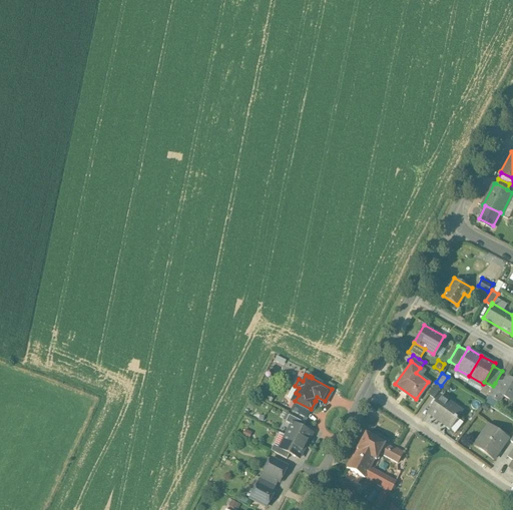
[(512,378),(507,375),(500,386),(498,391),(503,394),(512,399),(512,378)]
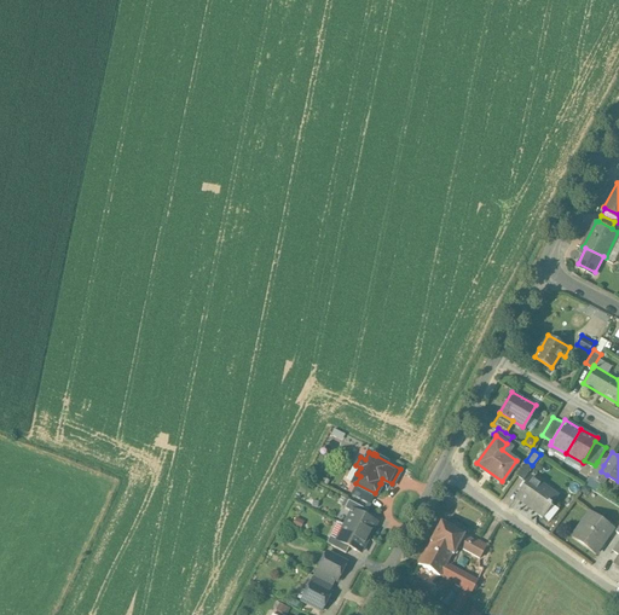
[(526,460),(516,473),(524,477),(532,465),(526,460)]
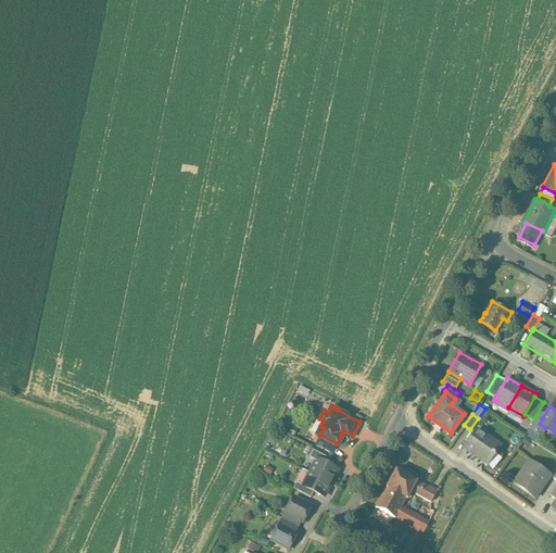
[(542,418),(536,415),(534,418),(529,426),(542,434),(545,427),(540,424),(542,418)]
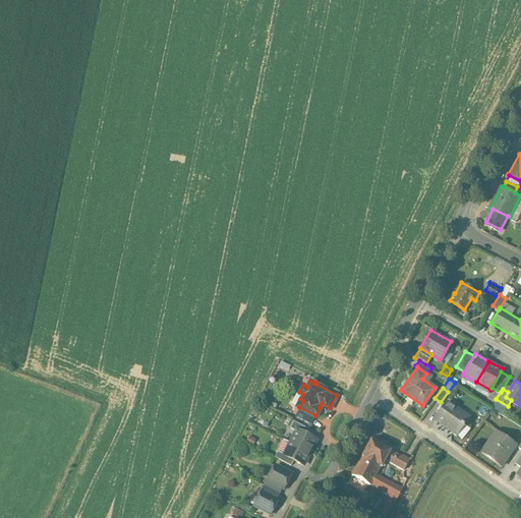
[(469,416),(446,400),(435,416),(457,433),(458,432),(456,430),(461,423),(463,424),(464,423),(469,416)]
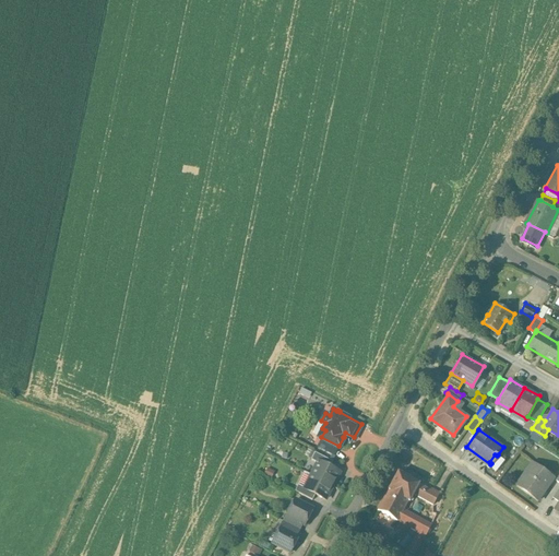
[(339,446),(321,437),(318,445),(335,454),(339,446)]
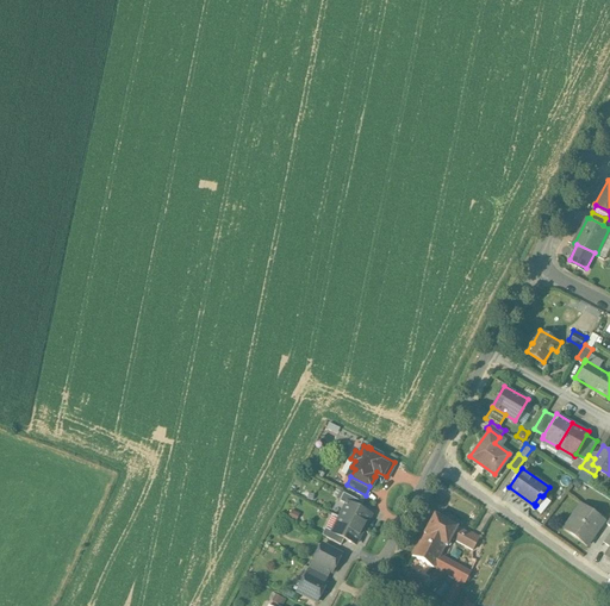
[(362,500),(344,491),(340,499),(347,503),(348,500),(360,506),(362,500)]
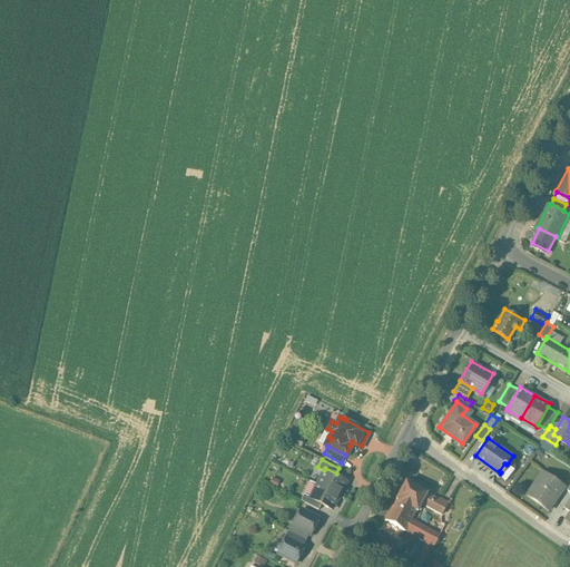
[(507,465),(504,463),(499,471),(501,472),(500,473),(503,479),(513,467),(508,463),(507,465)]
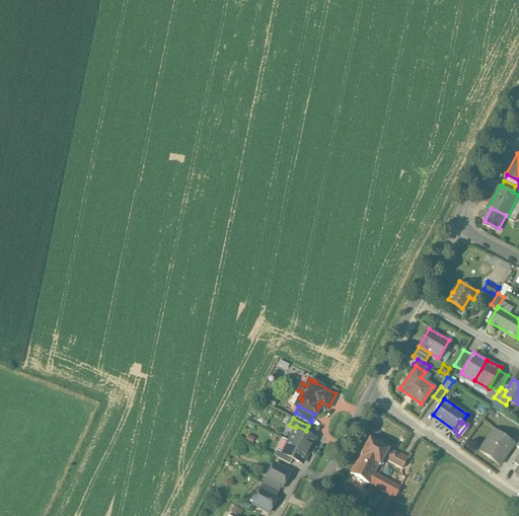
[(306,431),(296,426),(295,428),(289,439),(308,449),(315,436),(306,431)]
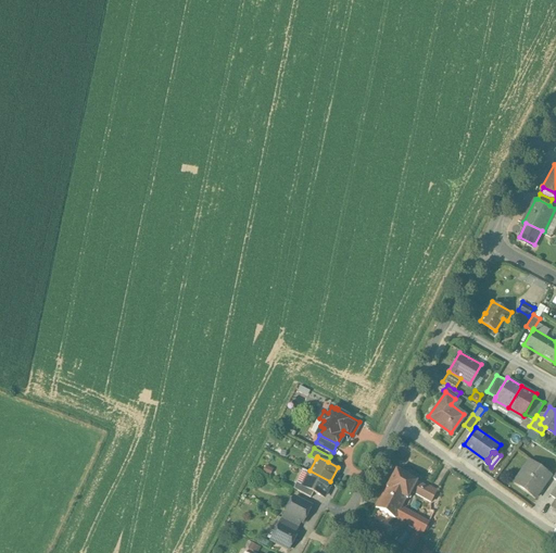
[(551,475),(530,460),(521,470),(525,472),(517,482),(535,497),(551,475)]
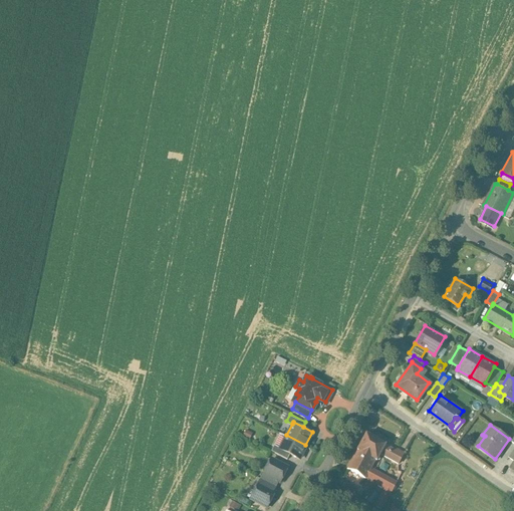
[(371,435),(366,433),(357,449),(375,458),(376,459),(380,452),(392,458),(396,450),(386,444),(386,443),(378,439),(379,437),(372,433),(371,435)]
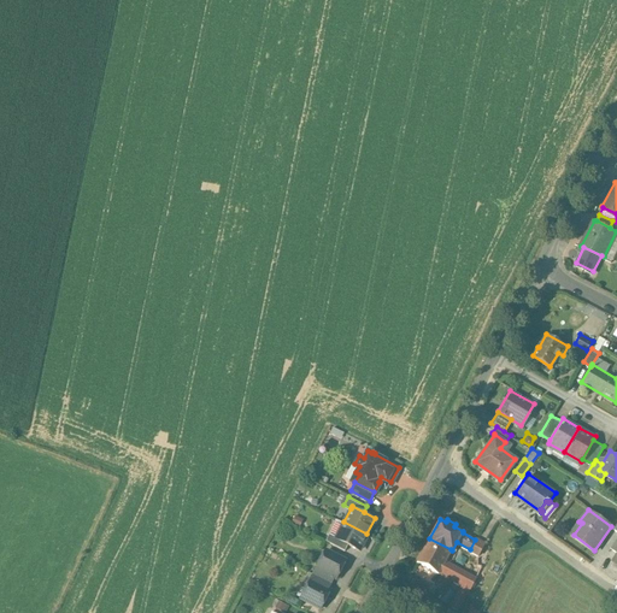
[(366,534),(344,522),(336,536),(348,542),(359,548),(366,534)]
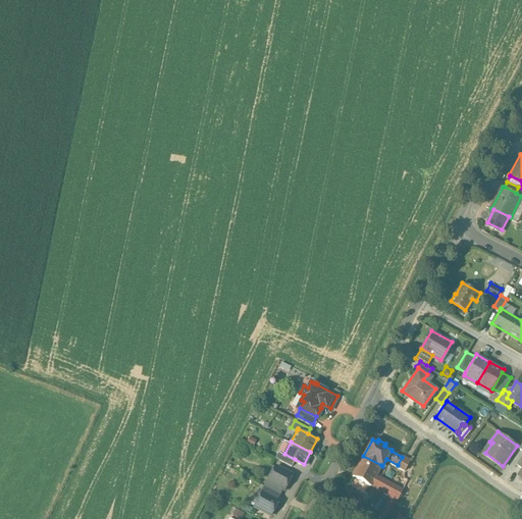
[(284,454),(278,451),(275,456),(292,465),(295,459),(284,454)]
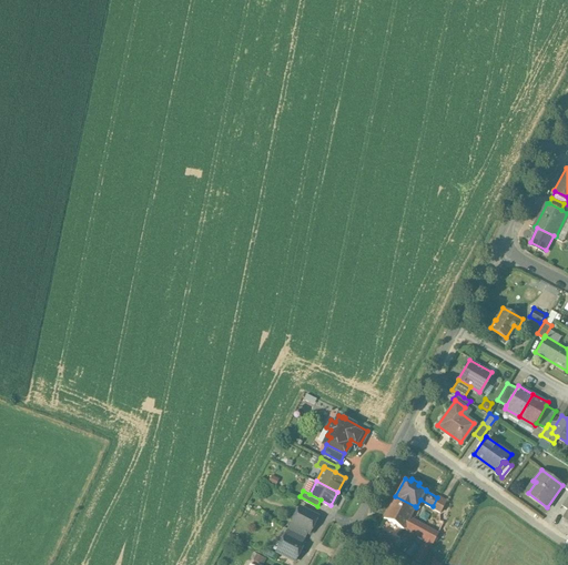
[(415,506),(395,496),(394,500),(385,515),(404,526),(404,525),(411,528),(416,518),(409,516),(415,506)]
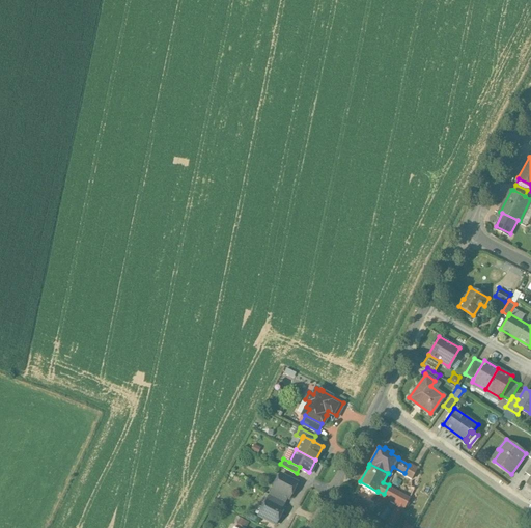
[(418,470),(409,465),(404,473),(414,477),(418,470)]
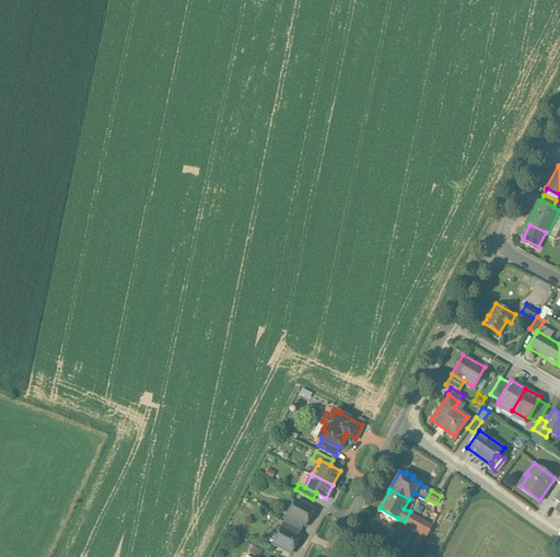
[(313,508),(295,499),(288,513),(287,514),(304,523),(305,523),(313,508)]
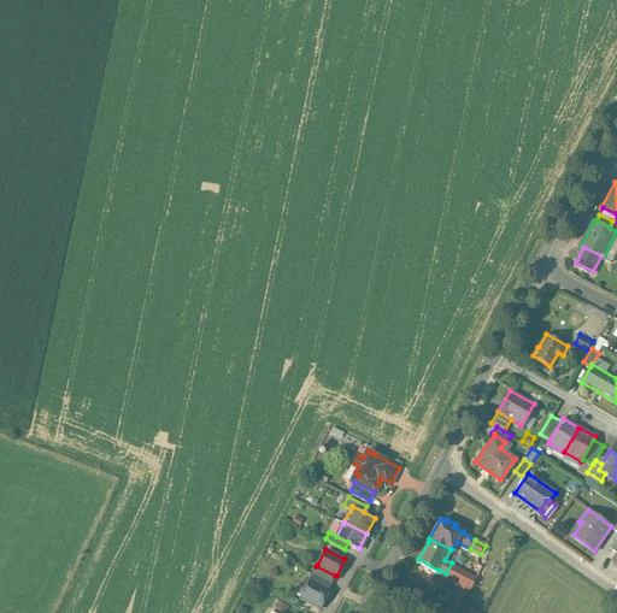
[(479,578),(452,563),(446,573),(445,576),(452,581),(471,591),(479,578)]
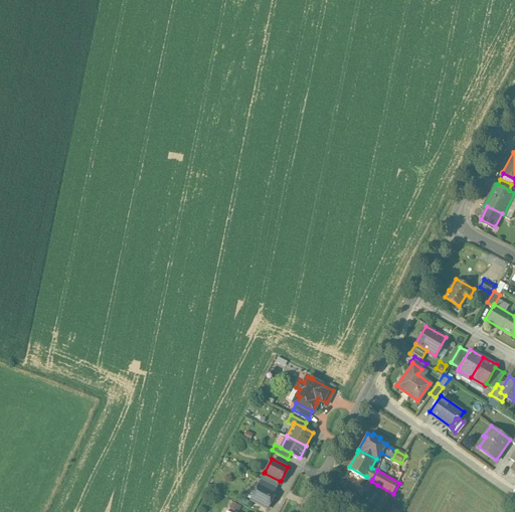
[(280,481),(264,473),(265,472),(264,472),(261,478),(277,486),(280,481)]
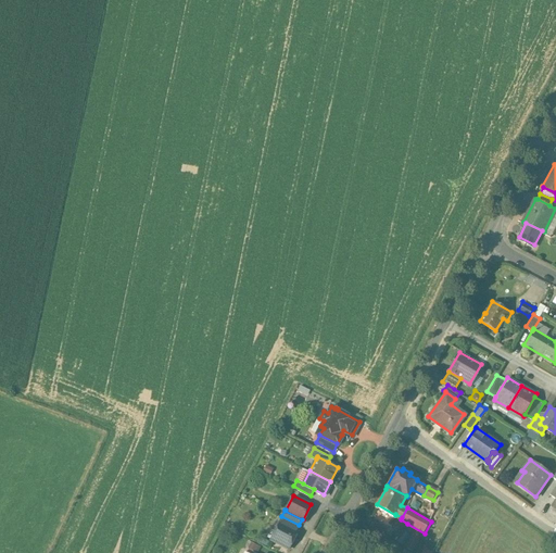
[(299,525),(281,516),(278,523),(279,523),(295,530),(299,525)]
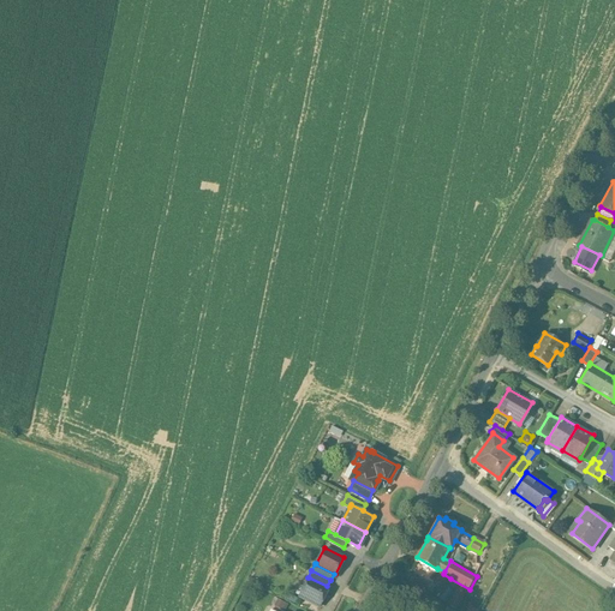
[(451,579),(443,574),(434,591),(442,595),(451,579)]
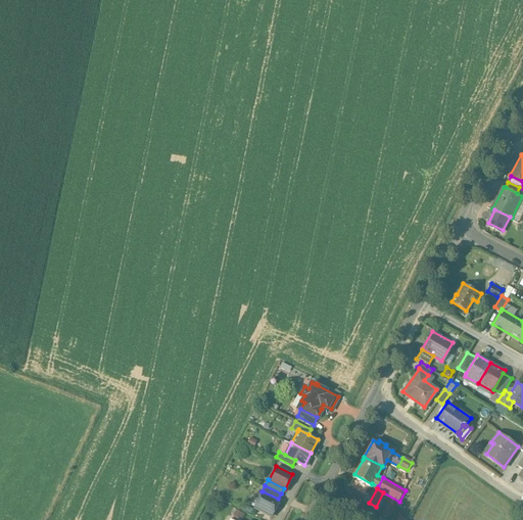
[(278,499),(263,491),(254,506),(272,514),(279,500),(278,499)]
